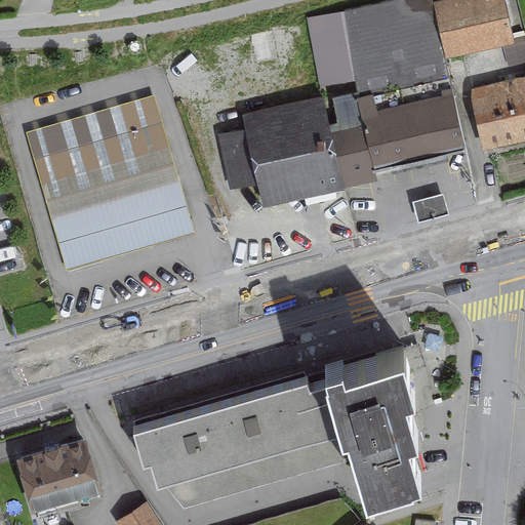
[(429,0),(401,0),(305,23),(319,87),(353,79),(356,92),(370,89),(371,93),(447,76),(429,0)]
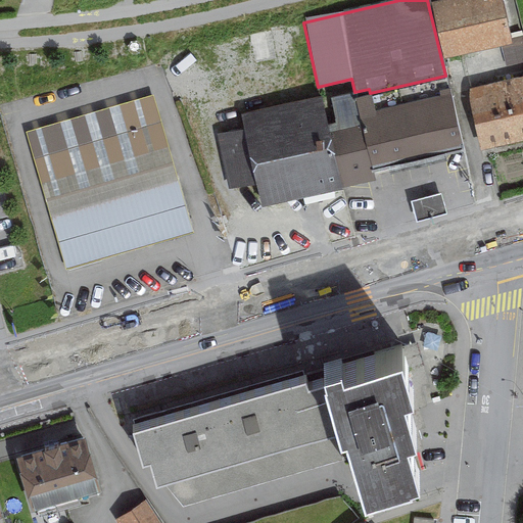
[(510,43),(500,0),(446,0),(431,4),(444,58),(510,43)]
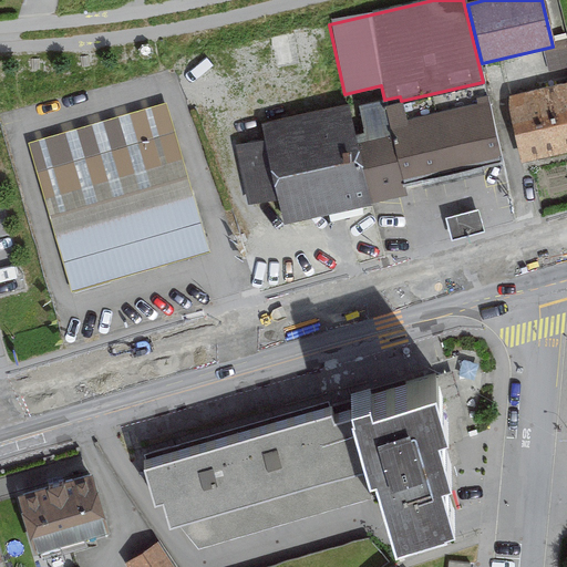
[(566,82),(507,94),(521,163),(566,153),(566,82)]
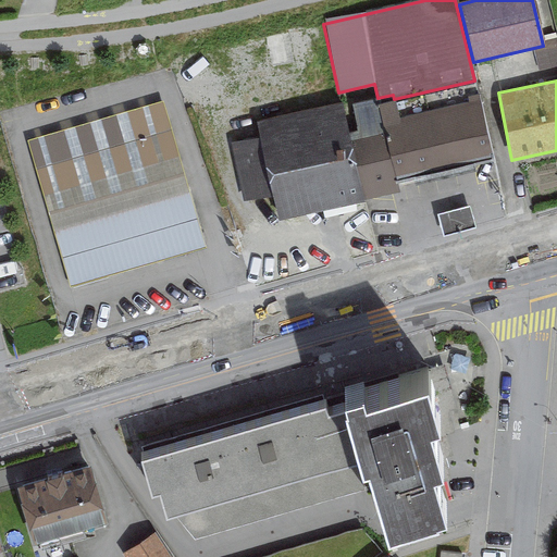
[(379,104),(396,177),(490,155),(475,95),(466,97),(467,101),(397,118),(393,101),(379,104)]
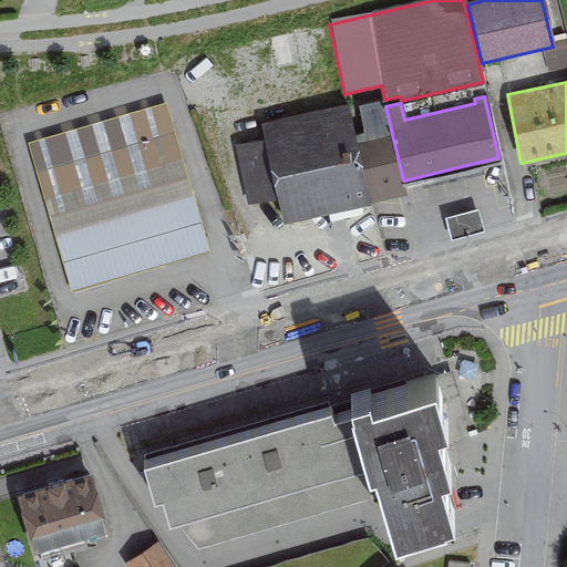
[(353,133),(346,103),(260,123),(264,137),(236,144),(250,203),(277,196),(282,223),(402,194),(380,102),(359,107),(364,130),(353,133)]
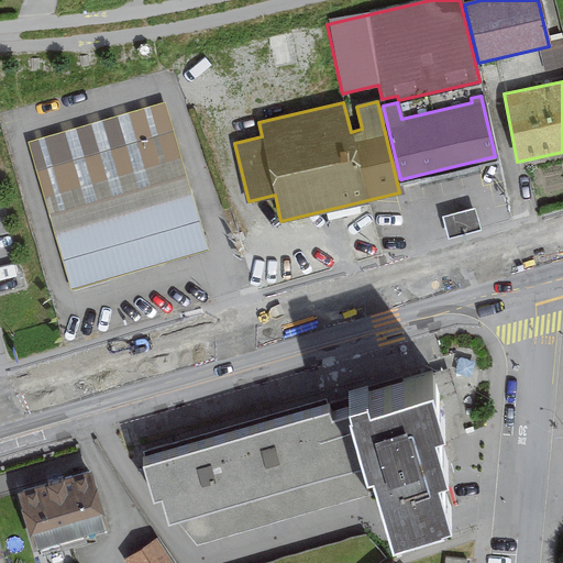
[(205,251),(161,103),(25,144),(69,290),(205,251)]
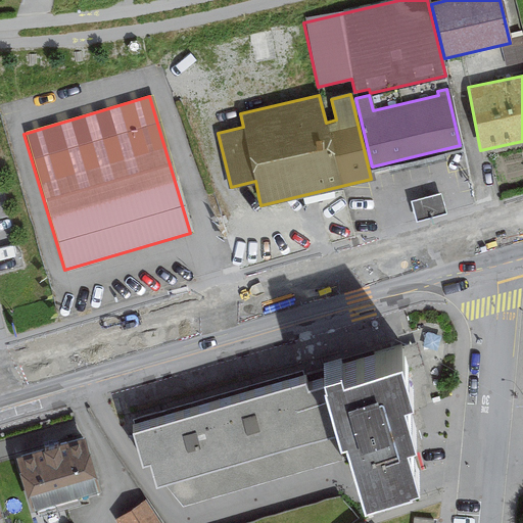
[(302,375),(128,428),(138,460),(146,458),(153,483),(338,427),(358,491),(412,475),(398,433),(408,431),(396,392),(406,389),(393,349),(335,367),(333,359),(313,365),(317,378),(304,382),(302,375)]
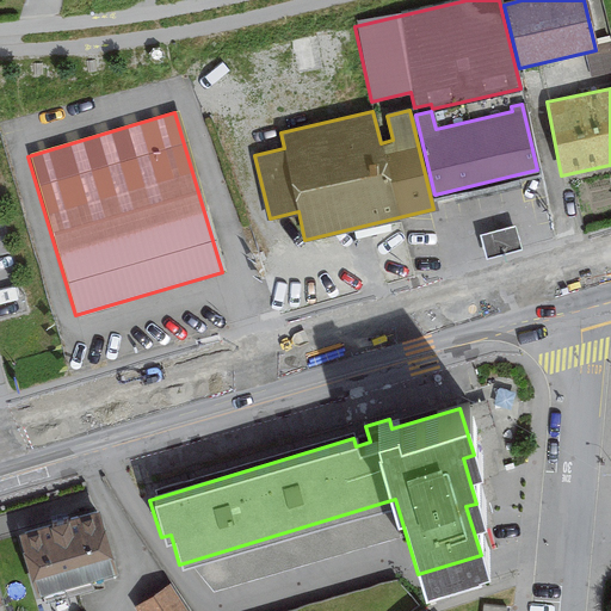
[(97,511),(17,534),(34,591),(113,568),(97,511)]
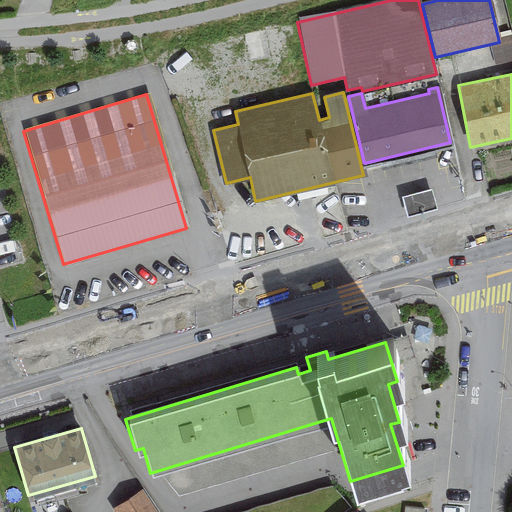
[(154,511),(140,490),(109,511),(154,511)]
